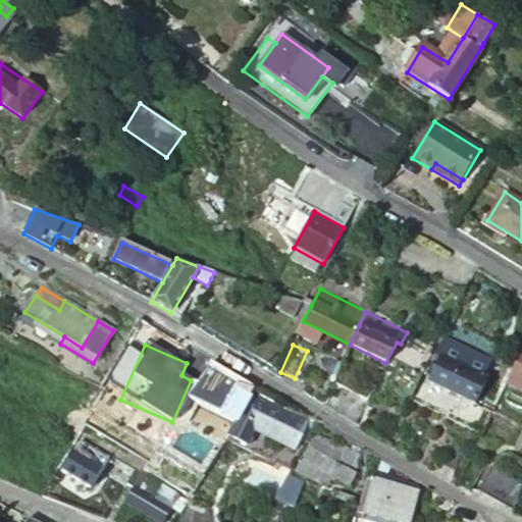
[(434,350),(427,347),(420,360),(427,363),(434,350)]
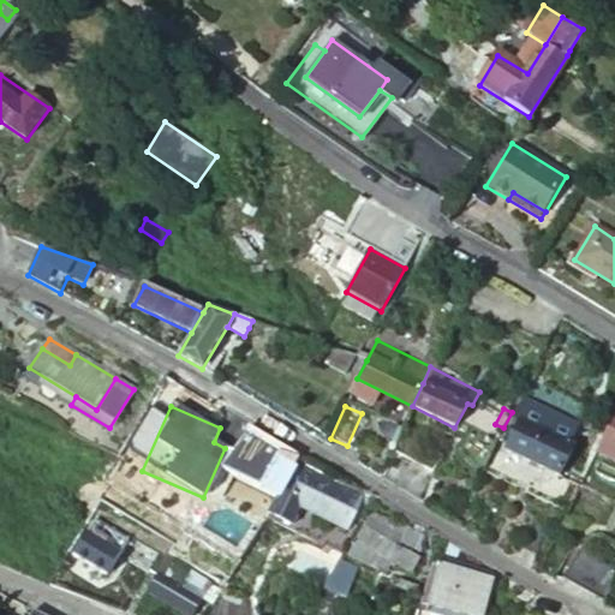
[(572,446),(521,419),(506,449),(557,476),(572,446)]
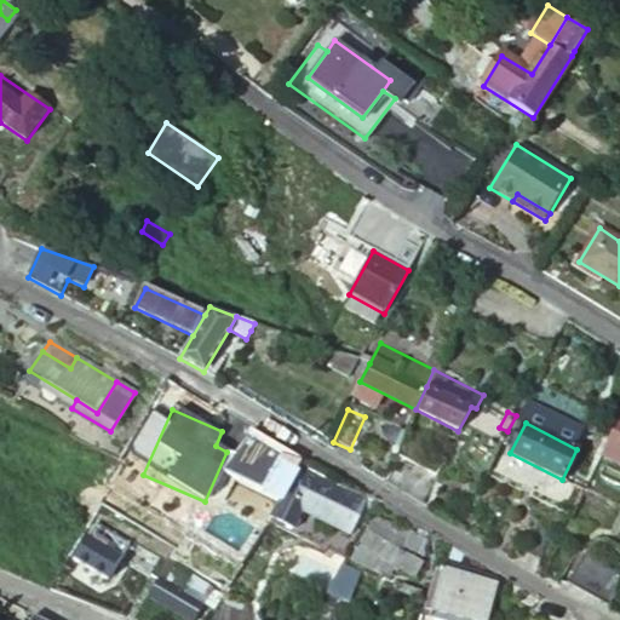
[(603,458),(606,459),(619,434),(619,424),(618,430),(603,458)]
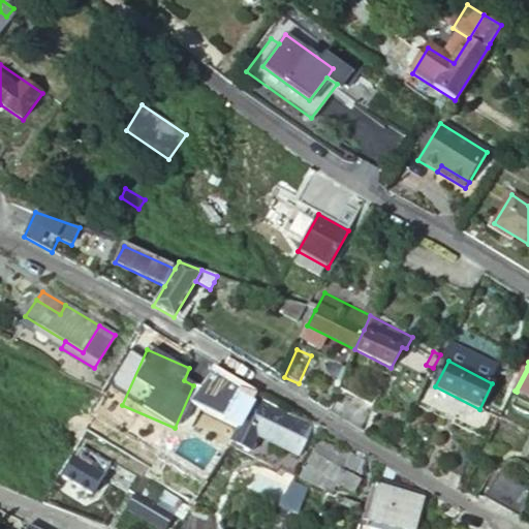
[(528,370),(517,392),(528,397),(528,370)]
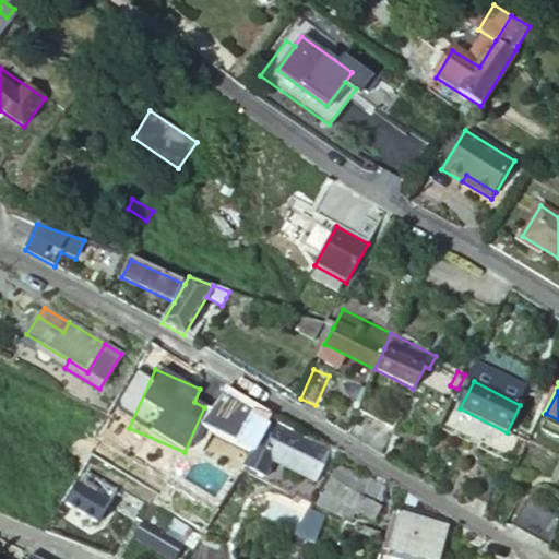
[(133,413),(116,402),(109,414),(127,424),(133,413)]
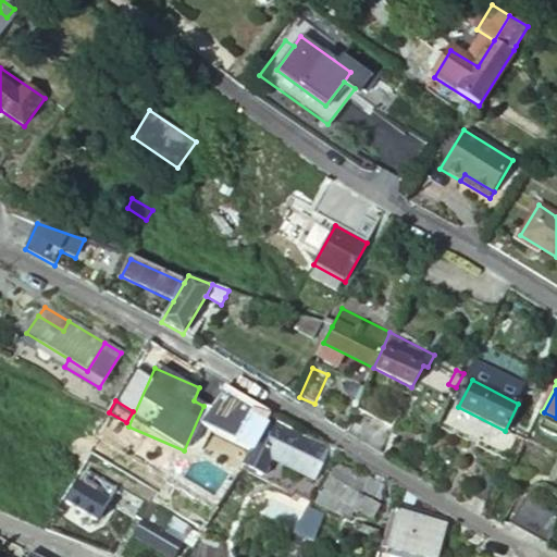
[(326,448),(270,417),(245,462),(261,471),(270,455),(310,478),(326,448)]
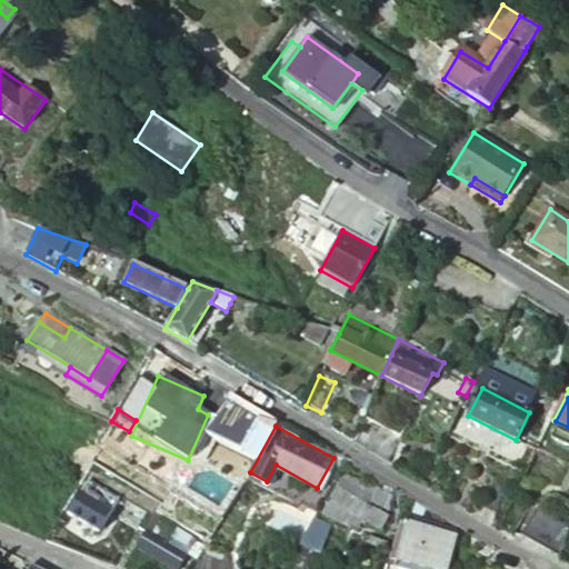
[(88,462),(92,456),(79,448),(76,455),(88,462)]
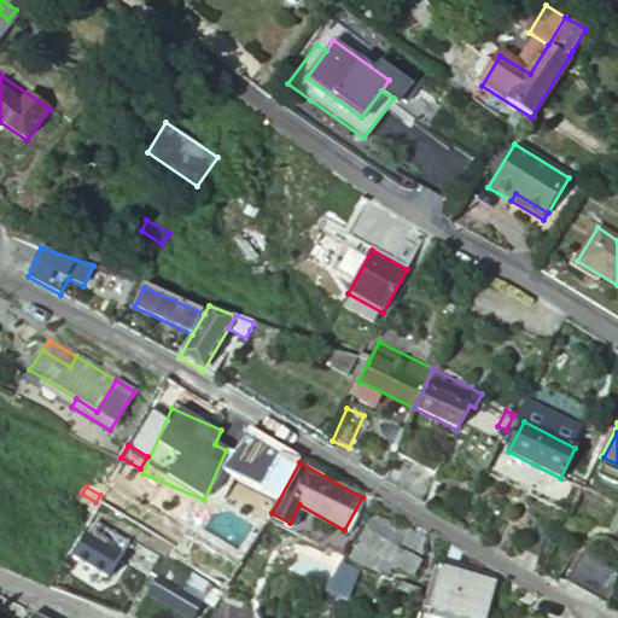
[(89,516),(95,502),(82,494),(73,511),(63,505),(57,517),(51,531),(74,543),(77,536),(89,516)]
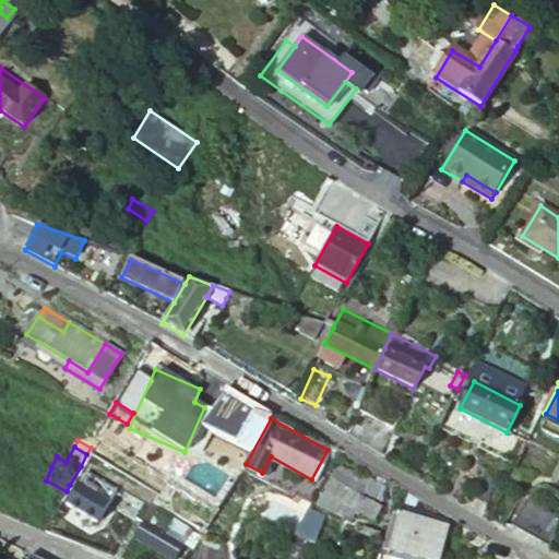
[(64,503),(84,468),(81,466),(70,485),(67,491),(61,501),(64,503)]
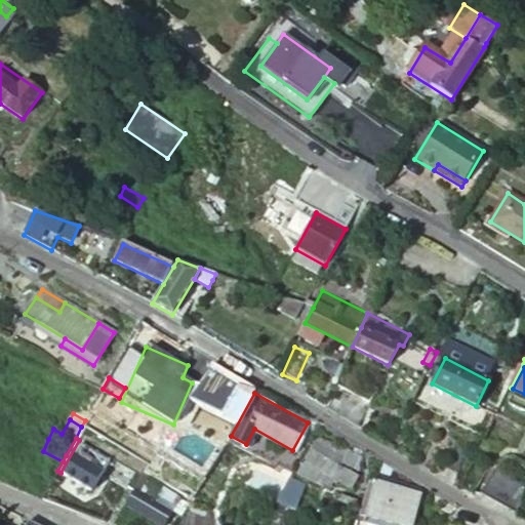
[(303,465),(317,471),(329,478),(336,465),(342,453),(315,439),(303,465)]
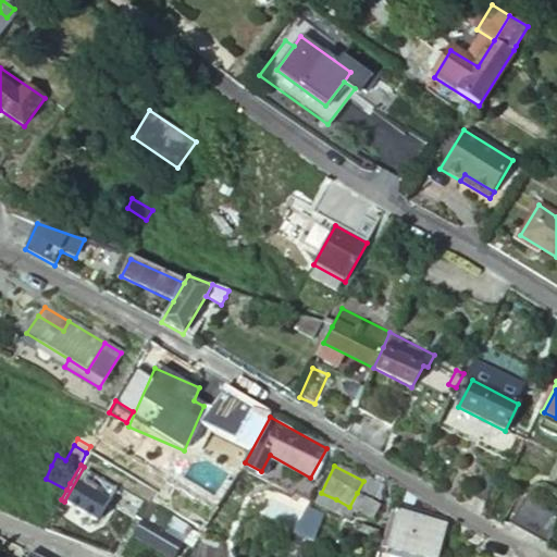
[(108,499),(115,486),(84,467),(64,502),(96,520),(98,516),(108,499)]
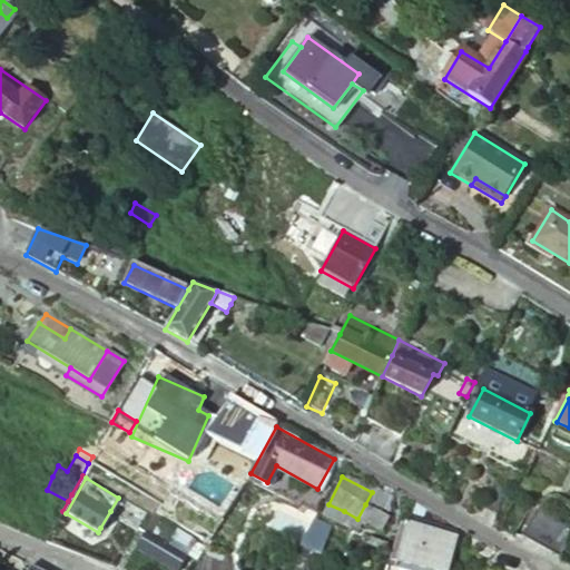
[(480,509),(494,516),(507,485),(491,480),(480,509)]
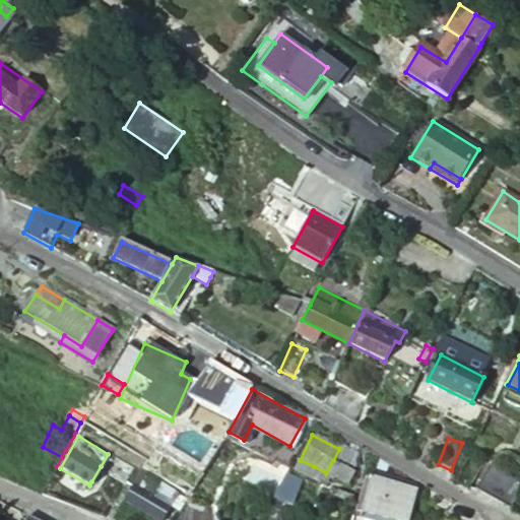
[(140,473),(143,467),(111,448),(108,454),(101,466),(110,472),(133,486),(136,479),(140,473)]
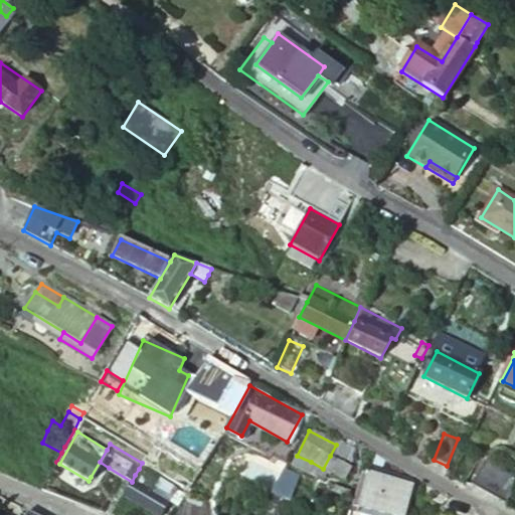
[(350,466),(330,456),(323,469),(325,470),(344,479),(350,466)]
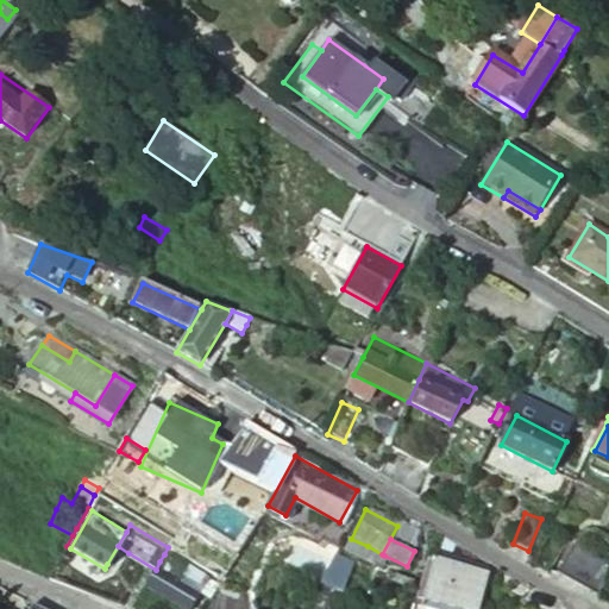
[(570,589),(594,602),(608,569),(608,564),(573,544),(553,579),(570,589)]
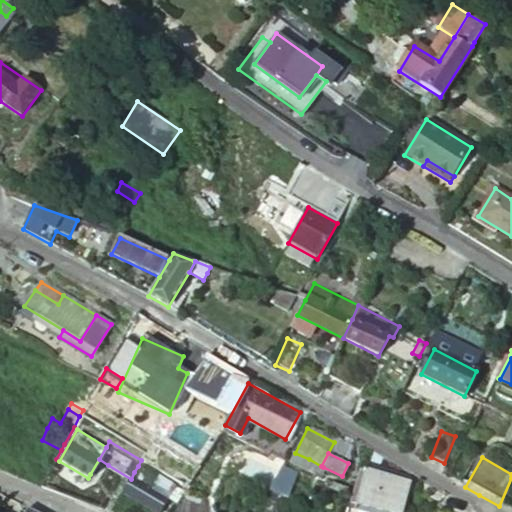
[(108,465),(99,459),(90,474),(100,479),(108,465)]
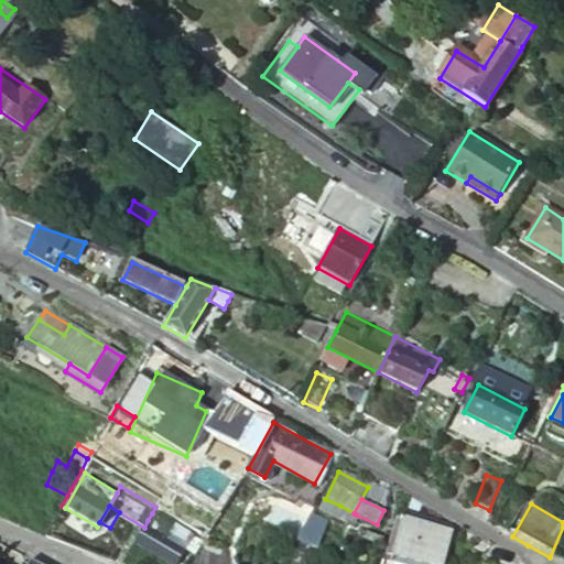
[(354,513),(340,506),(335,518),(348,524),(351,519),(354,513)]
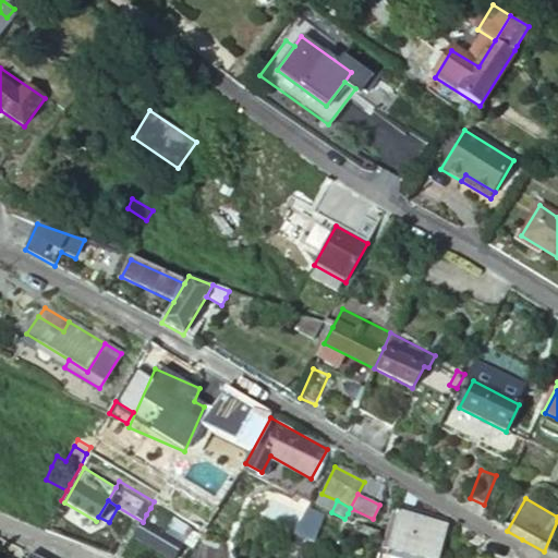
[(174,557),(190,530),(150,508),(146,514),(143,522),(134,537),(171,557),(174,557)]
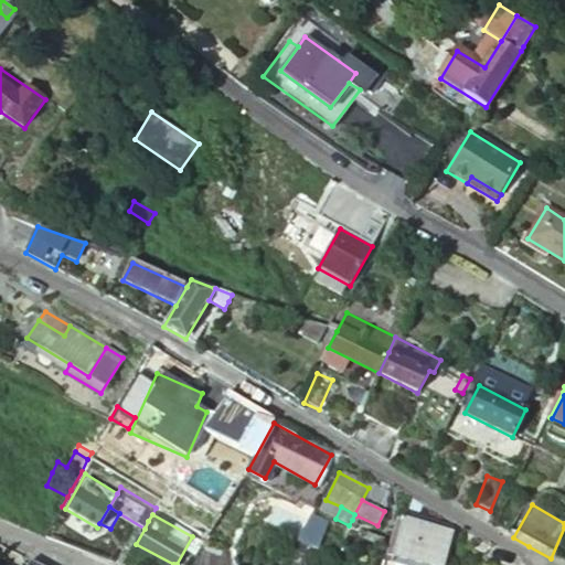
[(403,528),(395,525),(388,547),(386,555),(393,557),(403,528)]
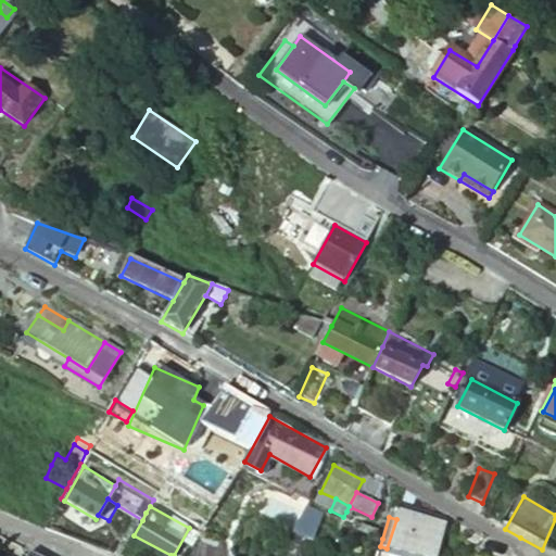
[(433,555),(441,533),(396,519),(387,548),(415,555),(433,555)]
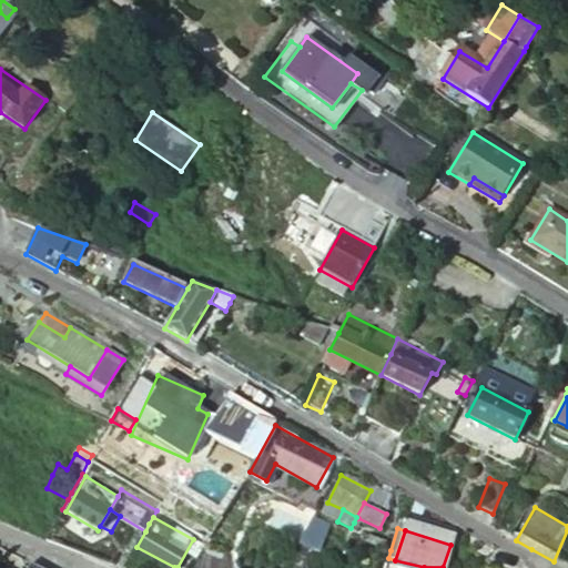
[(123,567),(129,559),(132,555),(122,549),(112,566),(119,567),(123,567)]
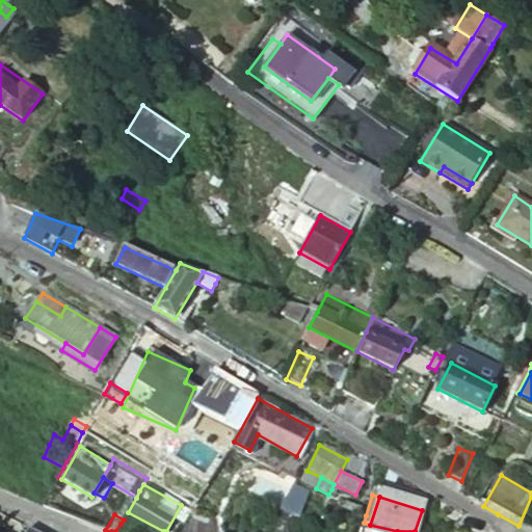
[(204,531),(206,525),(189,515),(182,529),(179,531),(204,531)]
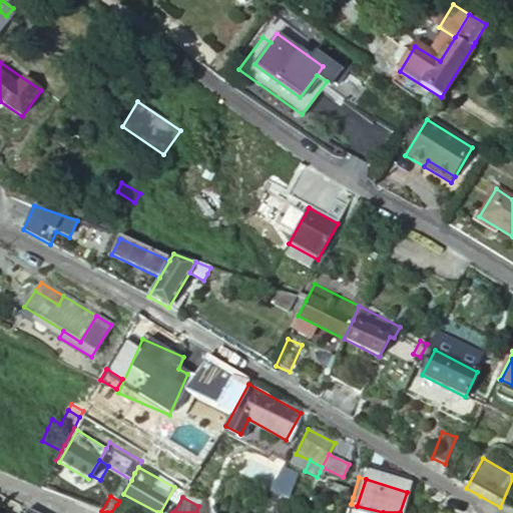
[(357,506),(351,504),(347,512),(362,512),(364,508),(357,506)]
